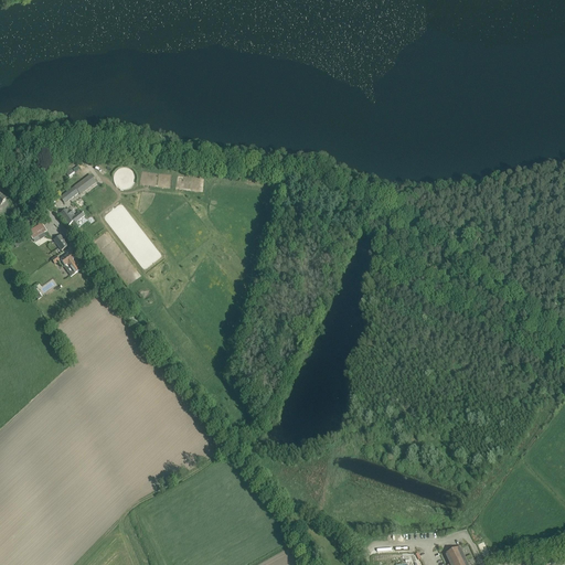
[(80,193),(81,194),(96,183),(91,176),(82,182),(75,188),(60,199),(64,204),(80,193)]
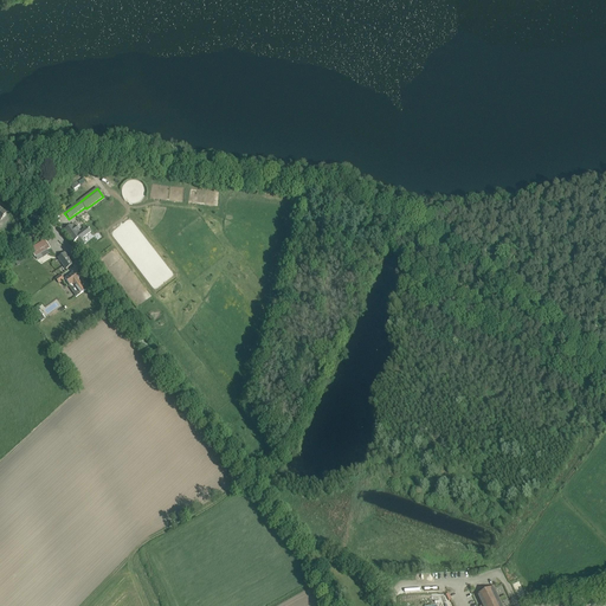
[(86,243),(83,238),(91,232),(86,227),(79,233),(77,231),(78,230),(76,226),(72,229),(71,225),(64,230),(73,242),(77,239),(82,246),(86,243)]
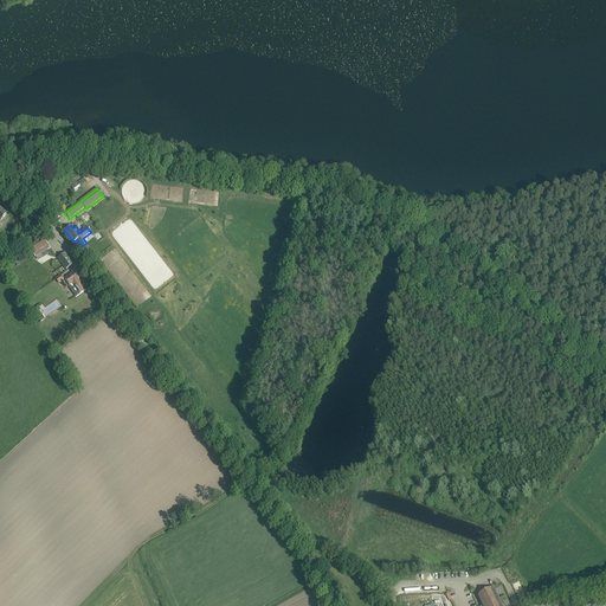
[(49,247),(45,240),(30,249),(34,257),(40,253),(43,256),(43,257),(49,253),(49,252),(47,250),(46,250),(49,247)]
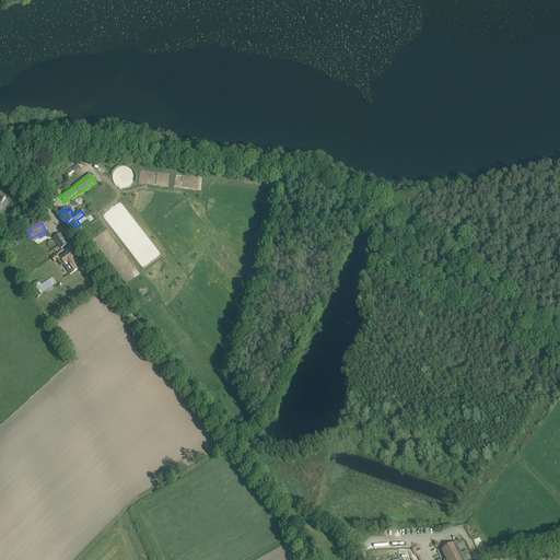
[(12,226),(4,231),(9,238),(15,234),(12,226)]
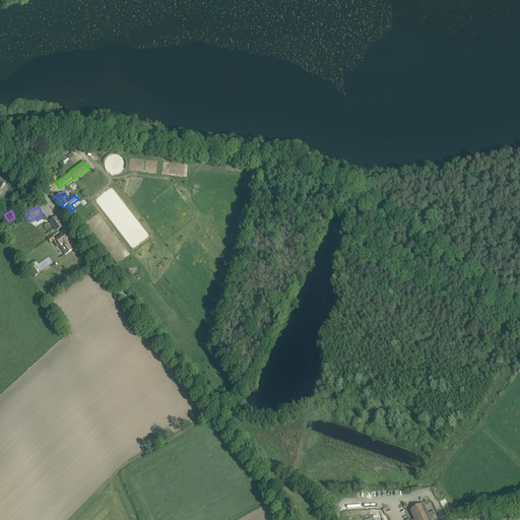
[(62,226),(56,217),(50,221),(56,231),(62,226)]
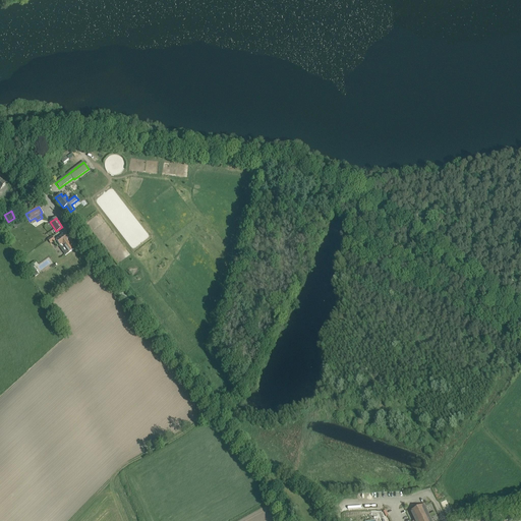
[(68,253),(73,249),(67,240),(63,234),(56,240),(60,245),(62,244),(68,253)]
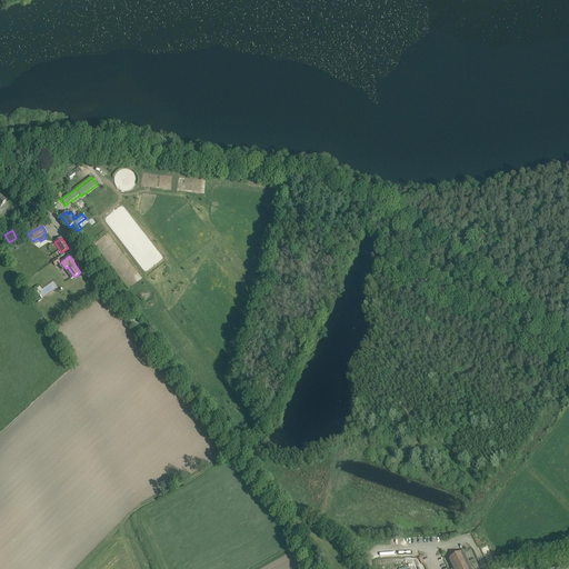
[(42,299),(35,289),(30,291),(38,302),(42,299)]
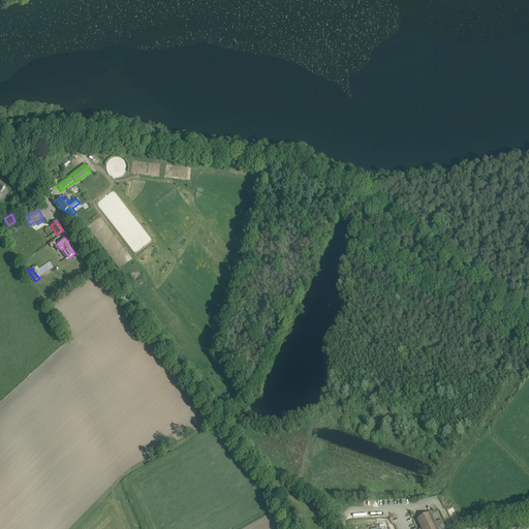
[(438,528),(436,528),(435,526),(437,526),(431,512),(417,520),(421,528),(438,528)]
